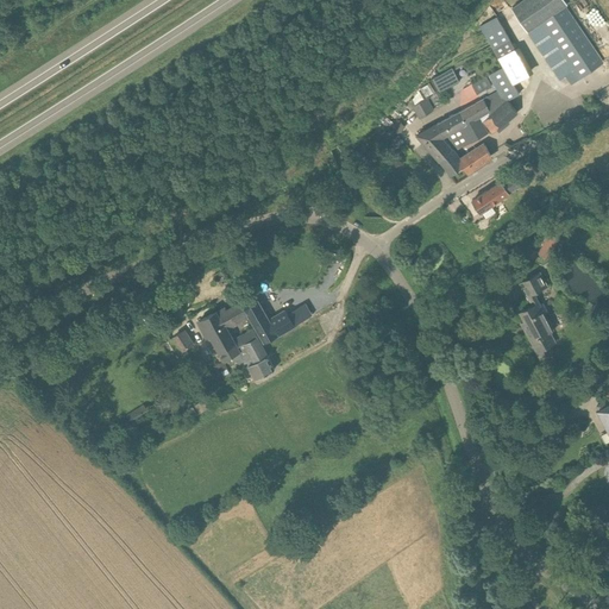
[(567,5),(563,0),(523,0),(512,8),(527,32),(565,6),(567,5)]
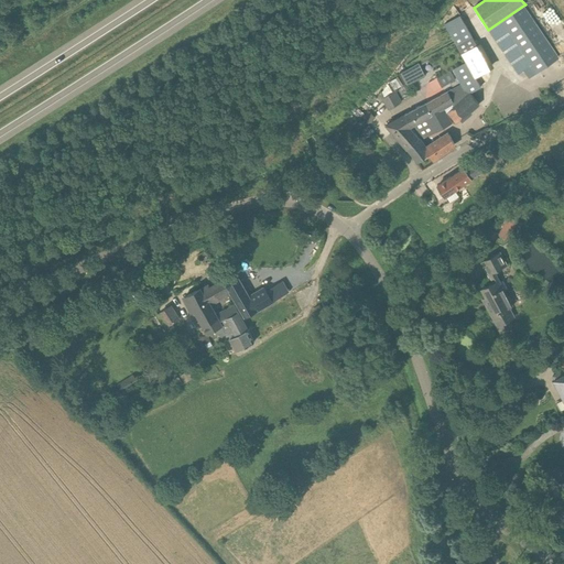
[(559,57),(523,6),(488,30),(519,74),(523,71),(529,78),(559,57)]
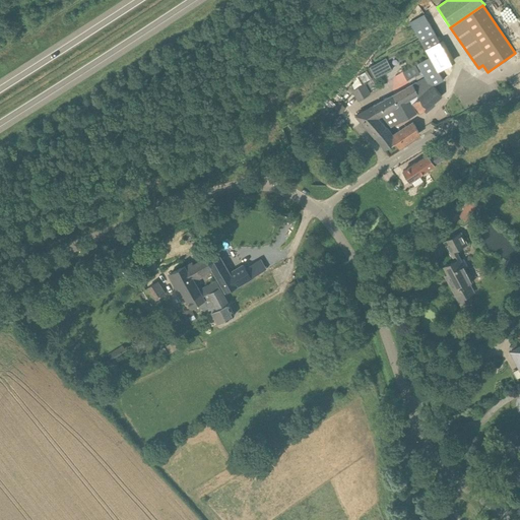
[(429,22),(425,15),(410,22),(414,30),(429,22)]
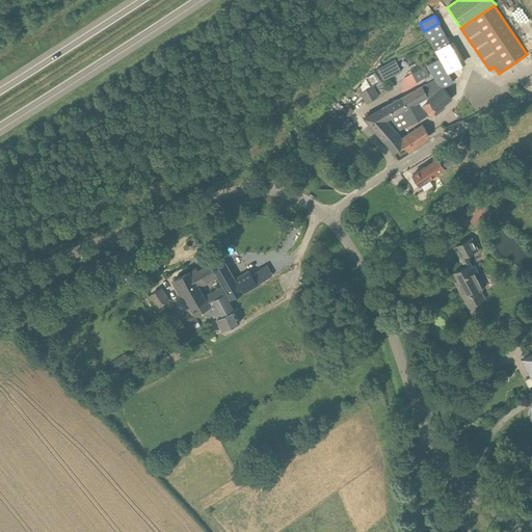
[(451,45),(439,23),(424,31),(436,53),(451,45)]
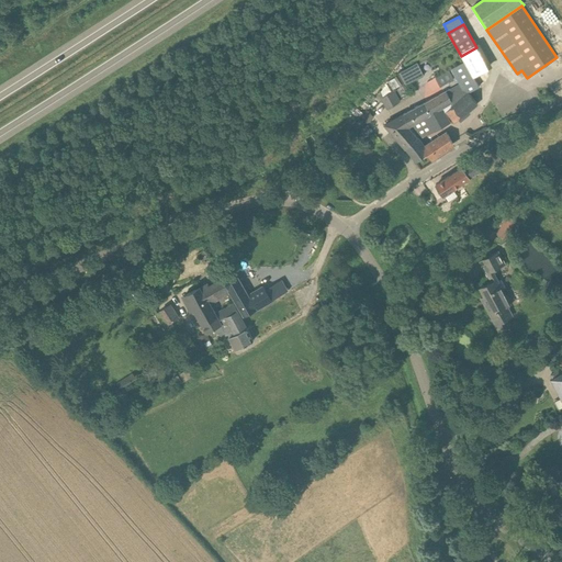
[(473,77),(472,77),(464,63),(451,69),(460,85),(473,77)]
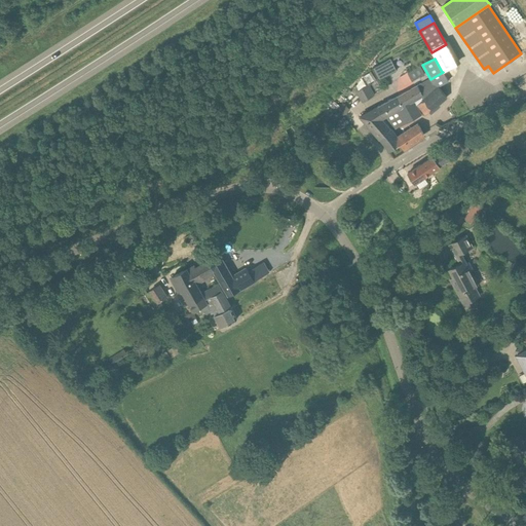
[(372,69),(377,78),(378,80),(397,71),(389,60),(372,69)]
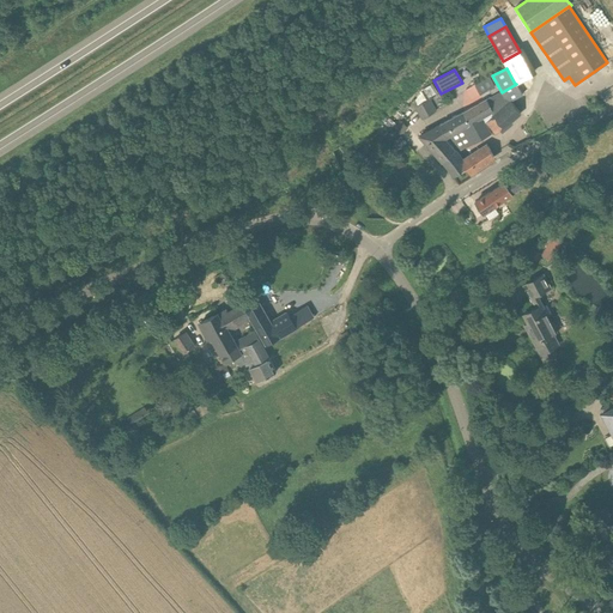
[(521,113),(513,104),(510,101),(527,92),(533,85),(529,77),(515,84),(516,84),(502,92),(491,97),(496,105),(491,107),(493,113),(485,116),(496,133),(521,113)]
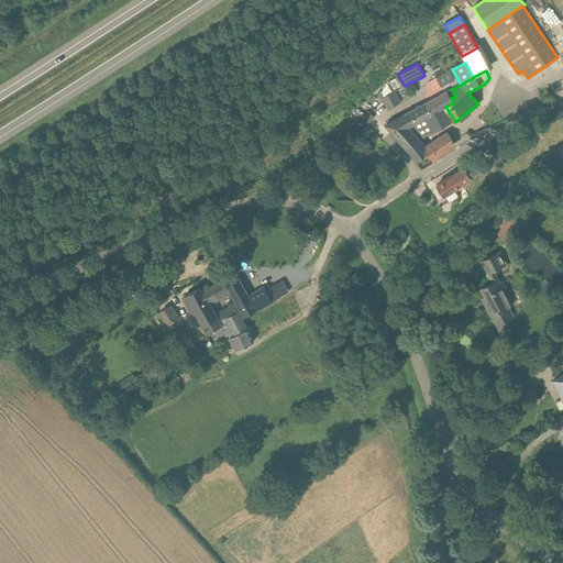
[(451,83),(454,80),(449,72),(445,74),(437,78),(441,87),(451,83)]
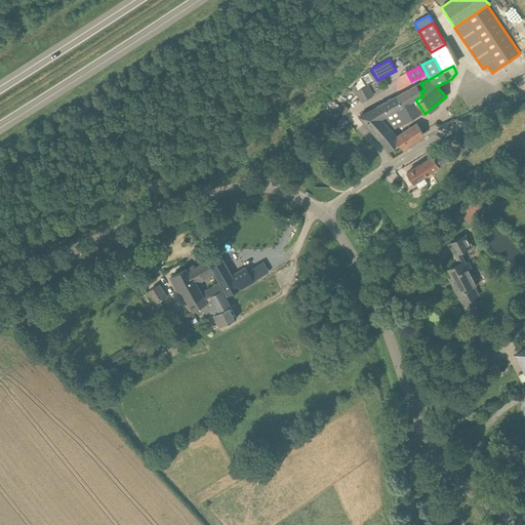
[(364,76),(363,77),(367,85),(375,80),(371,72),(364,76)]
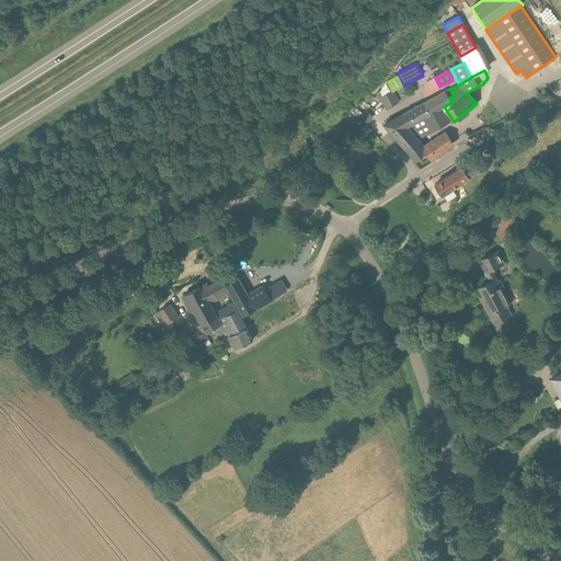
[(399,102),(392,91),(388,82),(377,95),(386,110),(399,102)]
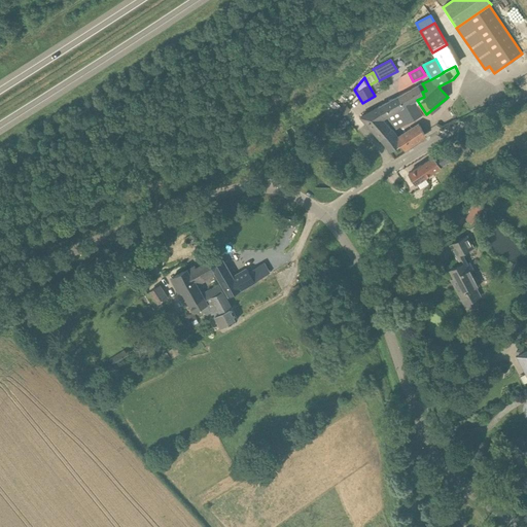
[(406,106),(417,100),(424,97),(422,92),(426,91),(422,83),(400,96),(406,106)]
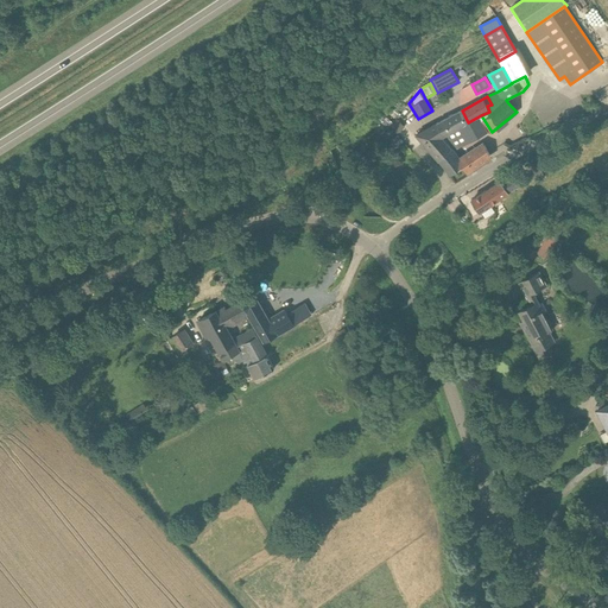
[(443,137),(468,122),(462,111),(460,112),(443,120),(436,125),(439,128),(443,137)]
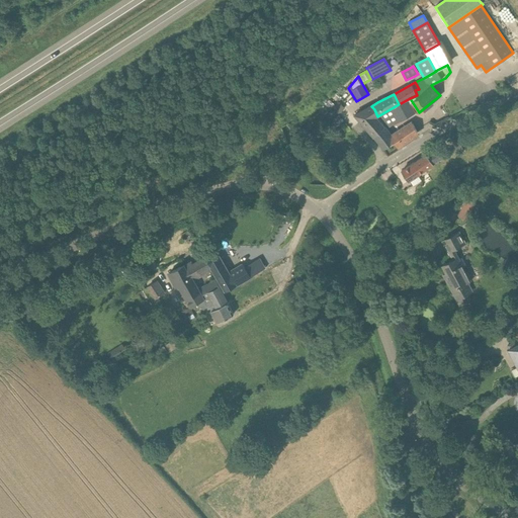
[(415,112),(410,98),(399,104),(377,116),(384,127),(415,112)]
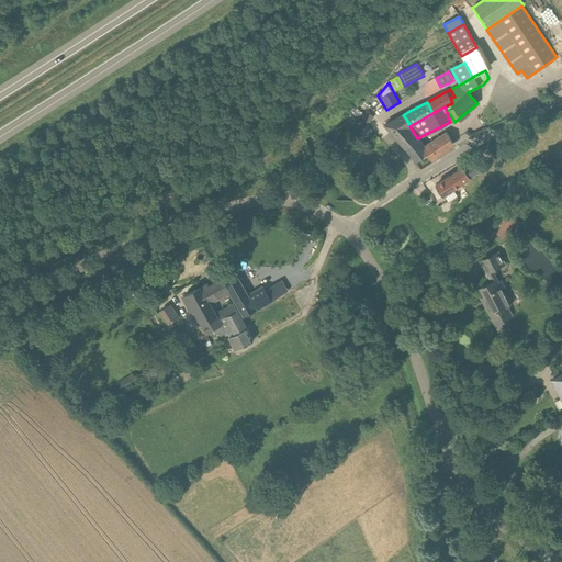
[(362,117),(368,123),(374,116),(368,111),(362,117)]
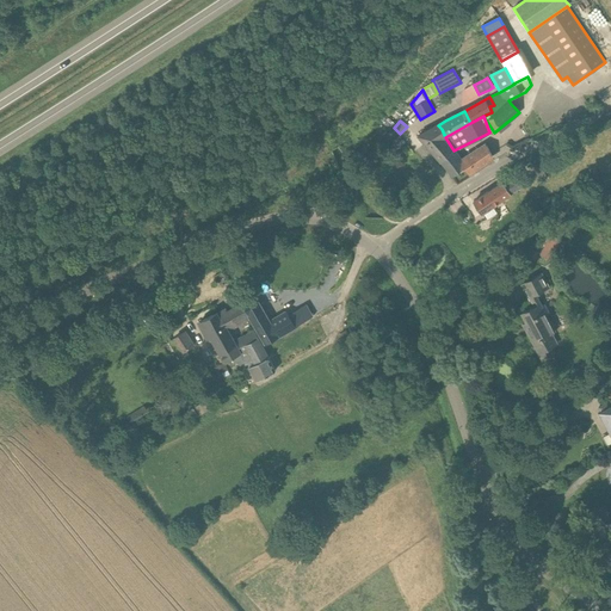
[(445,137),(442,129),(438,125),(432,129),(432,128),(418,136),(440,161),(456,152),(454,150),(445,137)]
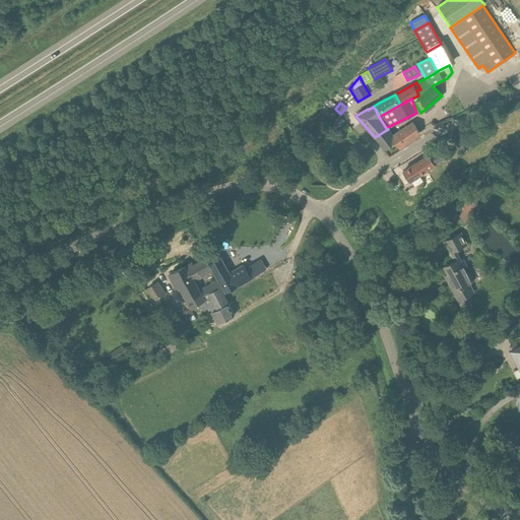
[(388,129),(375,137),(385,149),(394,142),(398,148),(419,133),(414,124),(405,129),(392,135),(388,129)]
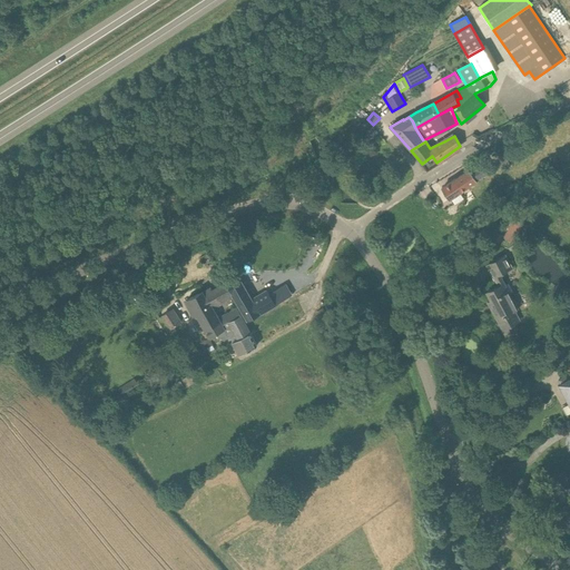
[(503,150),(491,156),(497,169),(510,164),(503,150)]
